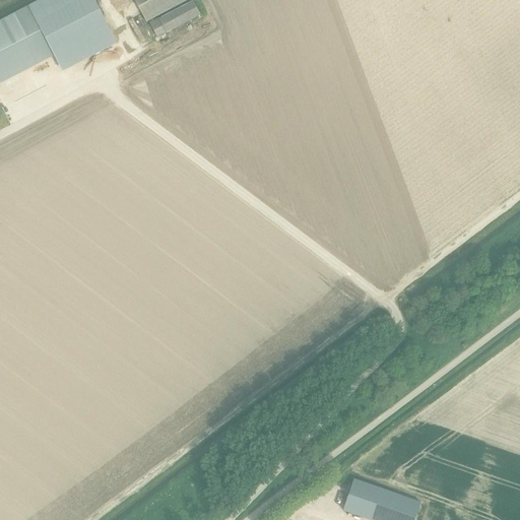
[(41,0),(29,6),(0,21),(0,84),(56,57),(64,72),(118,44),(94,0),(41,0)]
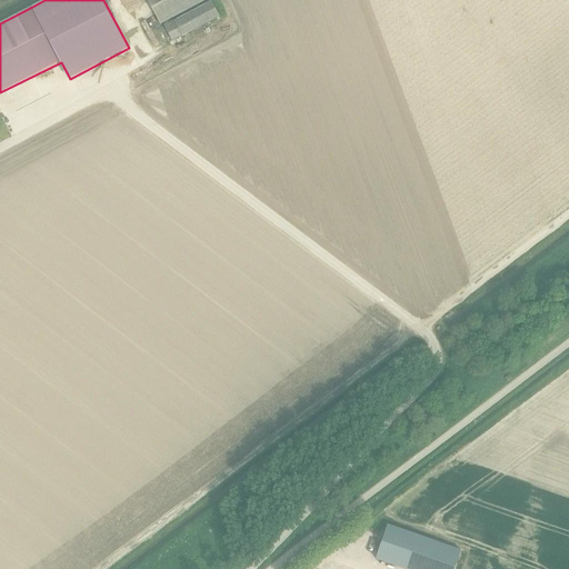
[(147,0),(160,25),(167,21),(208,0),(147,0)]
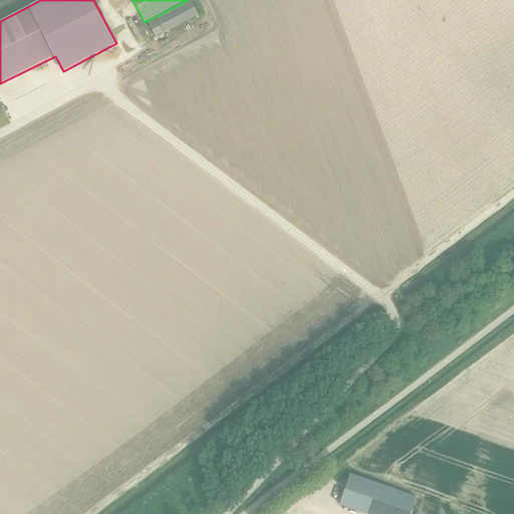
[(158,19),(158,20),(149,24),(156,36),(164,32),(164,33),(198,15),(191,2),(158,19)]
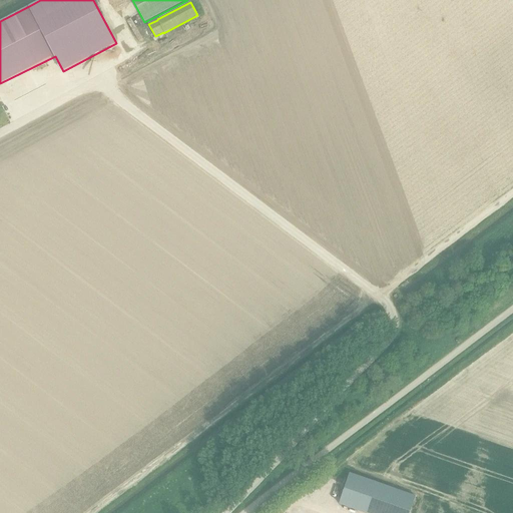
[(210,6),(218,24),(223,22),(215,3),(210,6)]
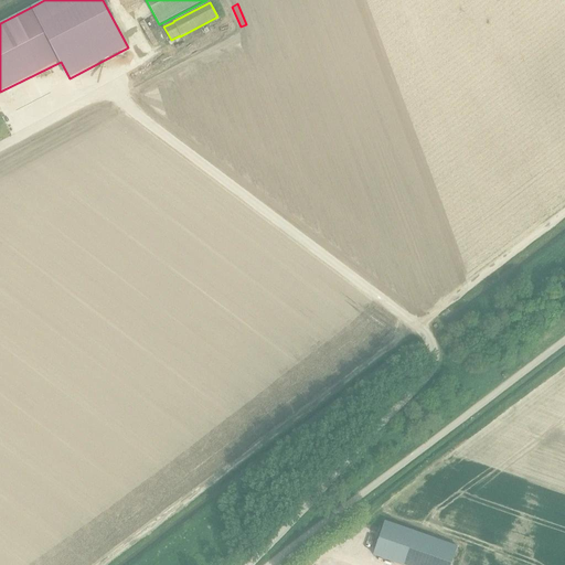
[(153,21),(146,25),(158,48),(166,43),(153,21)]
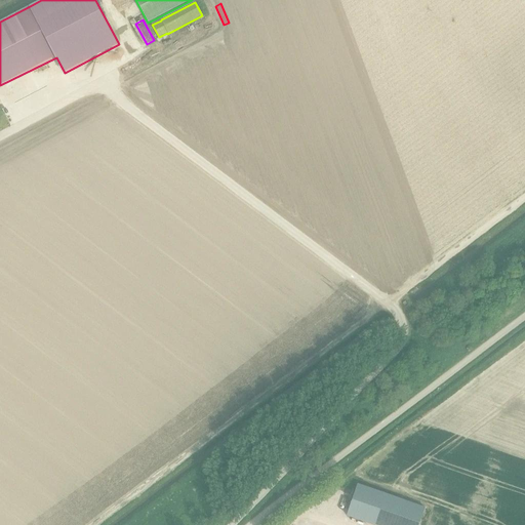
[(417,524),(425,508),(358,484),(347,516),(372,524),(417,524)]
